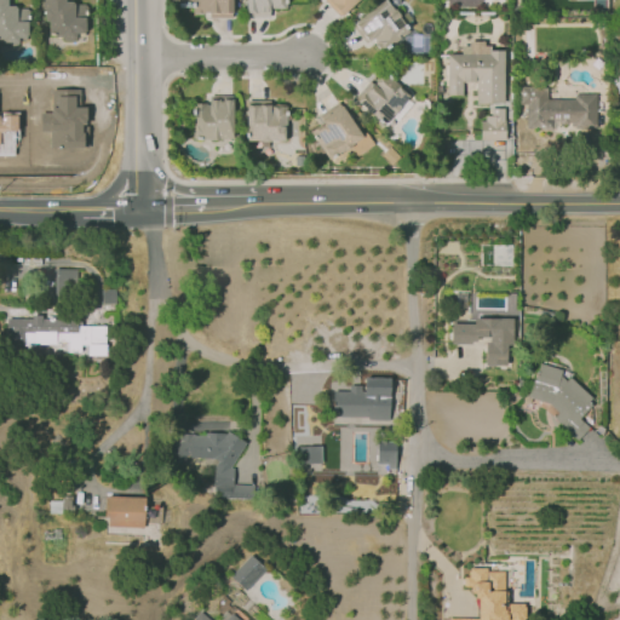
[(0,0),(7,0),(7,6),(15,6),(16,9),(28,9),(28,38),(19,38),(19,41),(17,45),(9,45),(5,44),(5,40),(0,40),(0,0)]
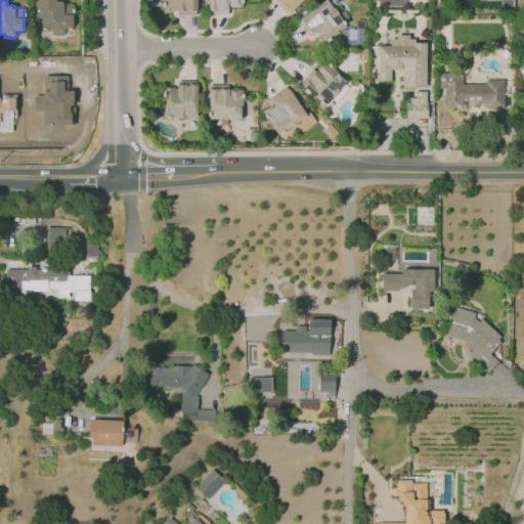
[(34,0),(54,0),(55,1),(61,1),(62,3),(72,3),(72,28),(64,29),(66,32),(63,34),(55,34),(52,32),(52,30),(41,29),(41,18),(37,18),(37,9),(35,9),(34,0)]
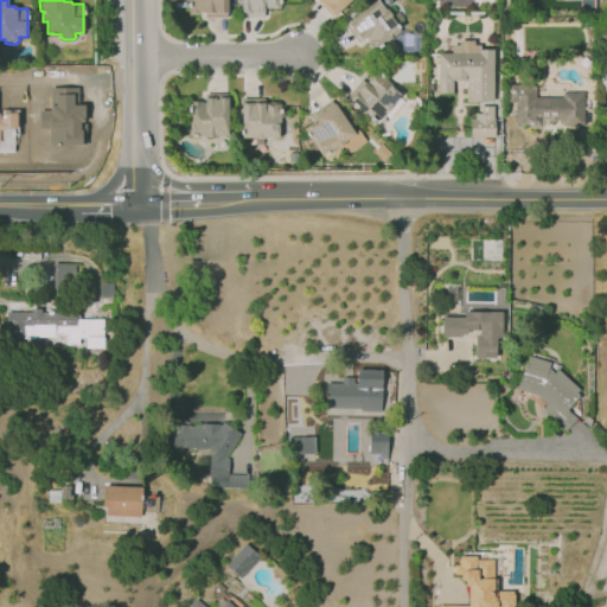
[(187,0),(227,0),(227,16),(204,16),(204,12),(187,12),(187,0)]
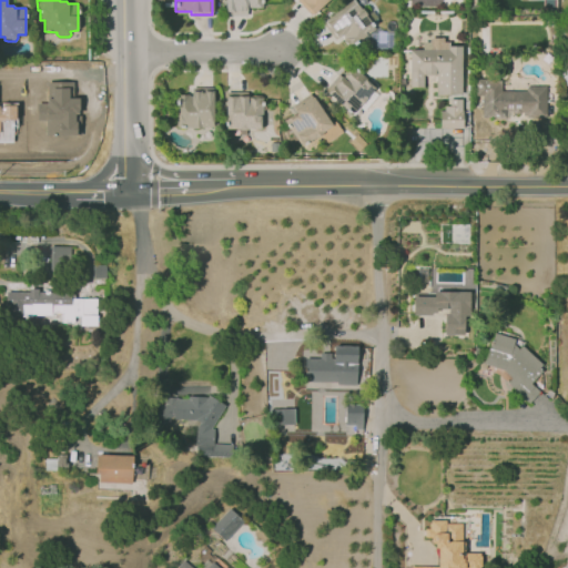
[(225,0),(262,0),(262,7),(246,7),(246,14),(225,14),(225,0)]
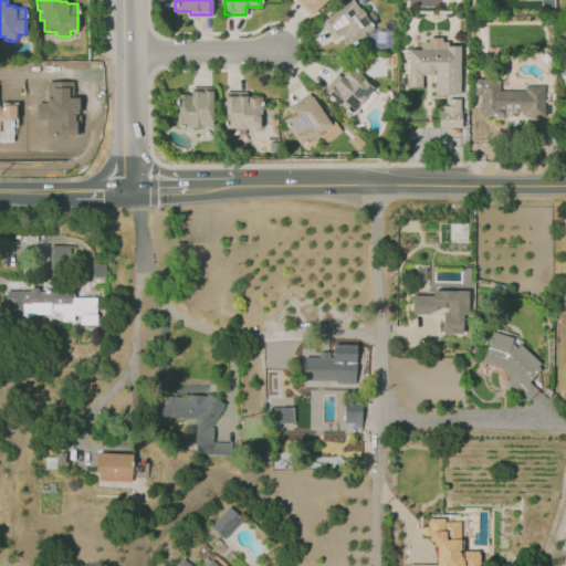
[(327,0),(311,16),(295,0),(327,0)]
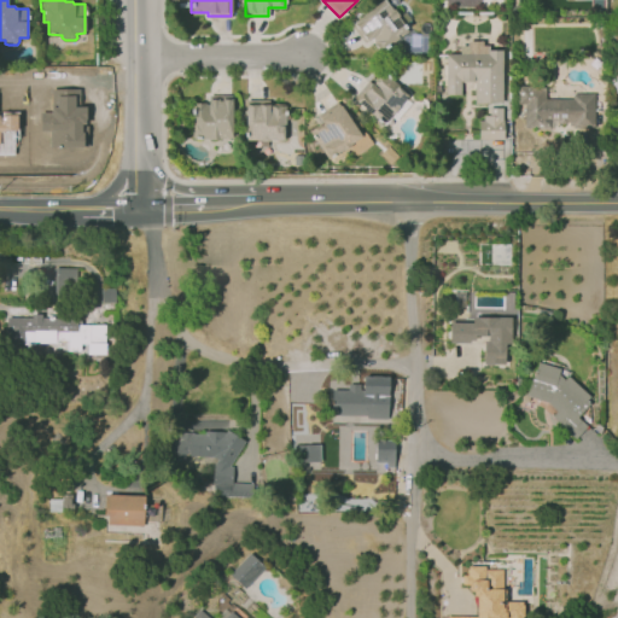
[(351,25),(384,0),(395,0),(410,21),(404,25),(408,30),(380,51),(371,39),(365,44),(351,25)]
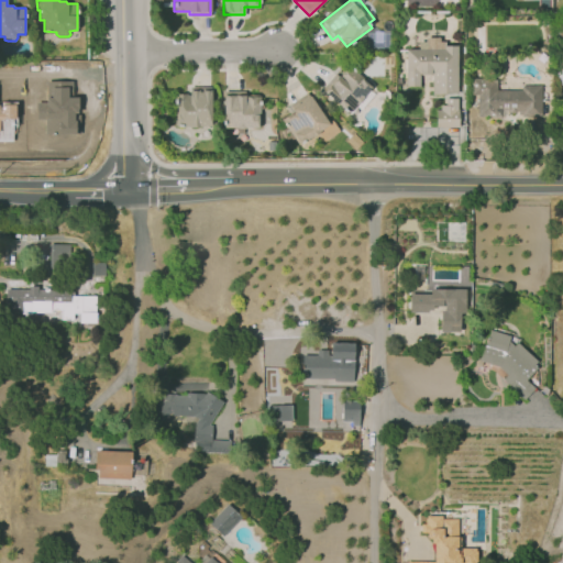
[(406,87),(406,50),(419,50),(419,42),(426,42),(426,37),(440,37),(440,41),(444,42),(444,46),(457,46),(456,92),(432,92),(433,72),(420,72),(419,87),(406,87)]
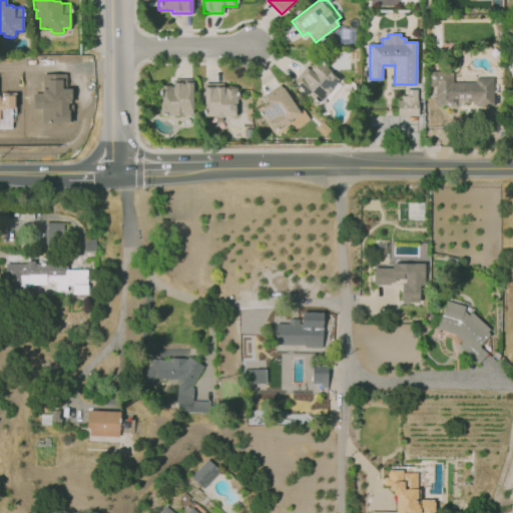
[(293,81),(320,103),(340,79),(316,59),(308,68),(306,66),(293,81)]
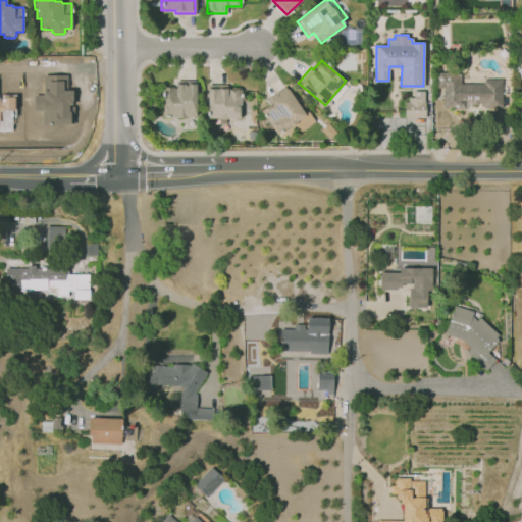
[(436,71),(461,71),(461,84),(483,84),(483,79),(502,79),(502,107),(481,107),(482,103),(444,103),(444,87),(436,87),(436,71)]
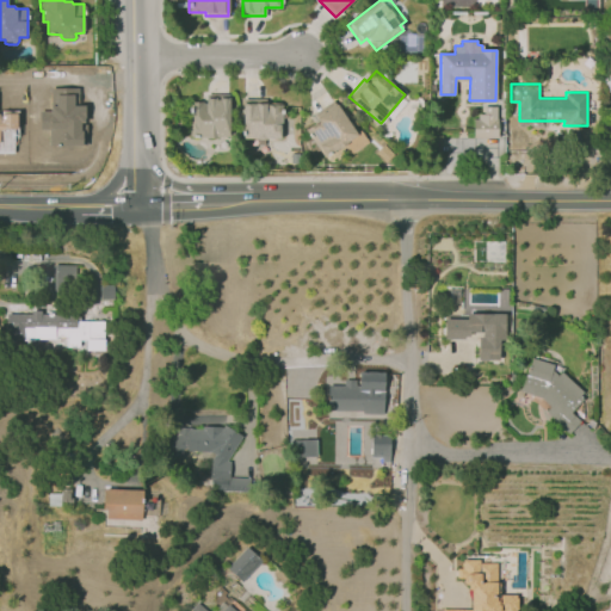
[(189,103),(189,136),(229,136),(229,94),(205,94),(205,102),(189,103)]
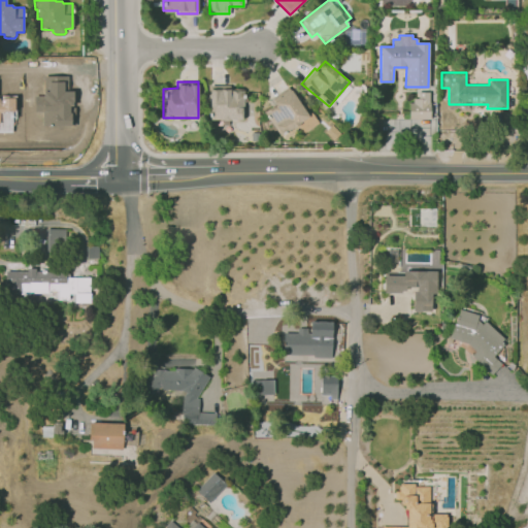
[(210,85),(209,118),(243,119),(244,89),(230,88),(230,86),(210,85)]
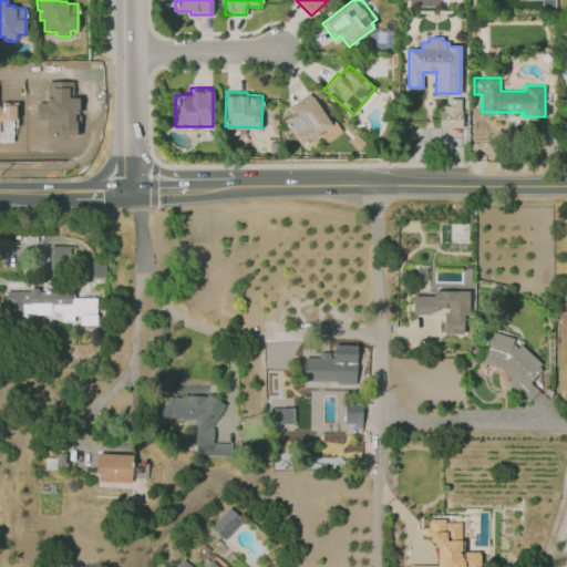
[(284,121),(301,146),(332,125),(309,92),(290,105),(297,114),(295,115),(294,114),(284,121)]
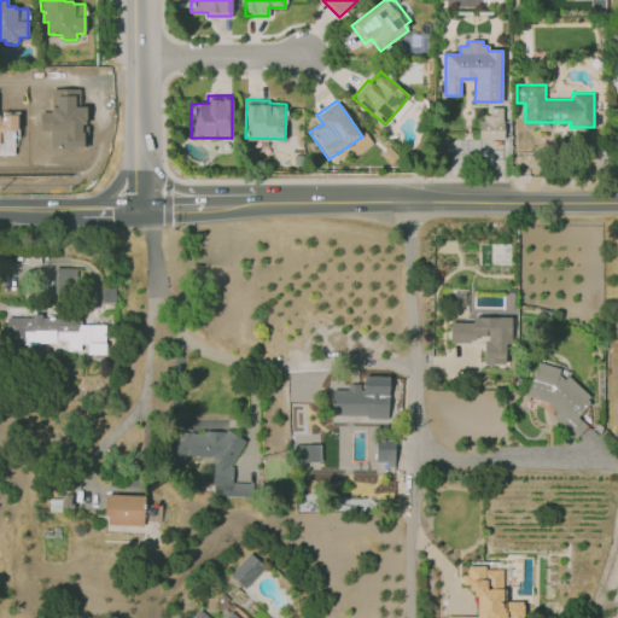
[(479,138),(479,121),(484,121),(484,116),(489,116),(489,106),(503,106),(503,138),(479,138)]
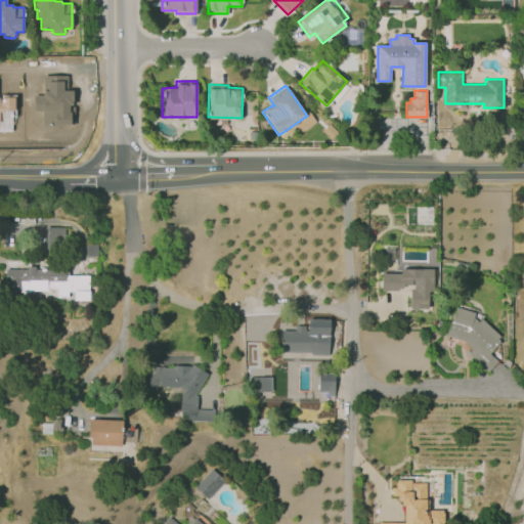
[(363,117),(379,117),(379,132),(363,132),(363,117)]
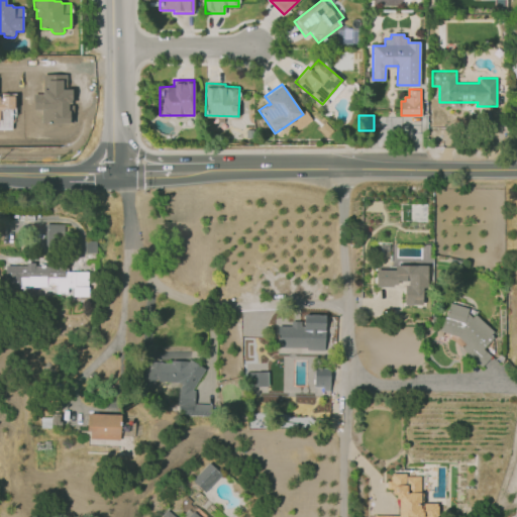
[(45,224),(65,224),(65,247),(45,247),(45,224)]
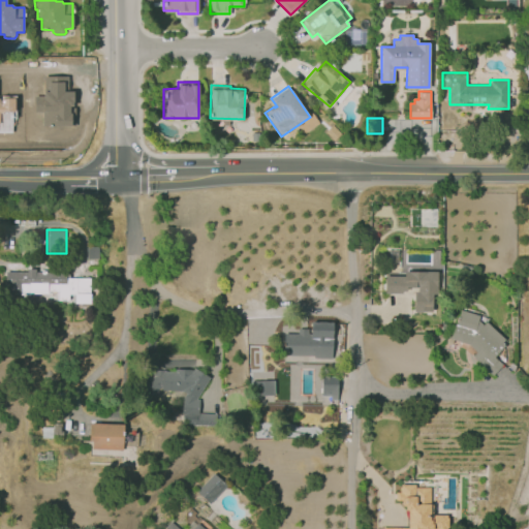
[(86,247),(99,247),(99,259),(87,260),(86,247)]
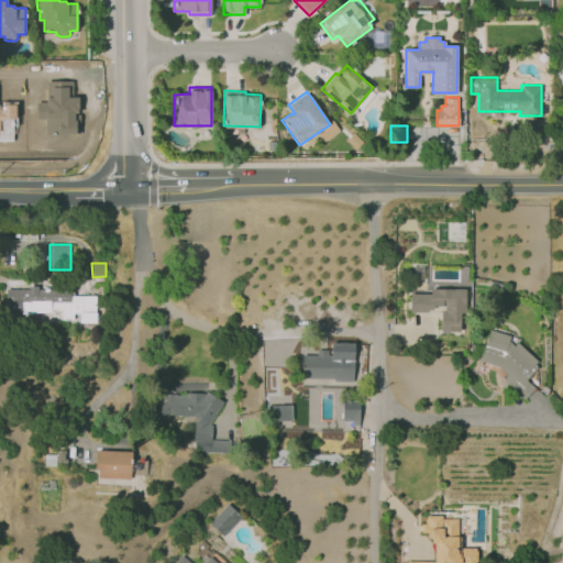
[(6,288),(70,288),(70,296),(96,296),(97,321),(59,321),(59,312),(30,312),(30,316),(6,316),(6,288)]
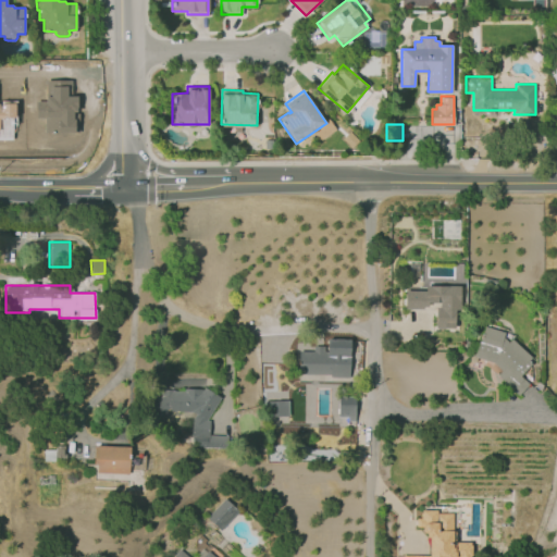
[(406,291),(426,291),(426,286),(460,286),(459,309),(444,308),(445,302),(428,301),(428,308),(406,308),(406,291)]
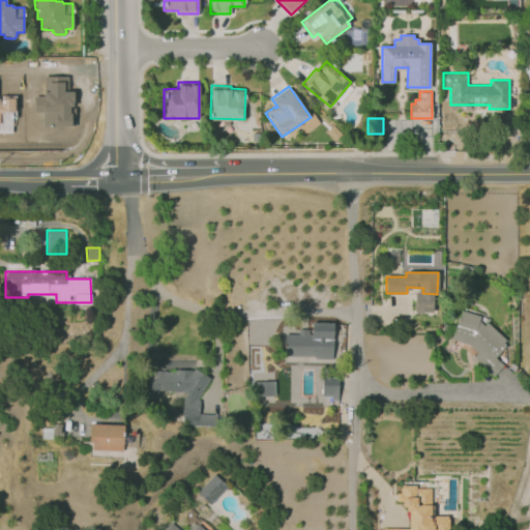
[(462,311),(480,316),(479,321),(484,325),(488,322),(506,341),(502,344),(506,347),(495,357),(503,365),(494,377),(473,357),(477,353),(469,344),(451,339),(462,311)]
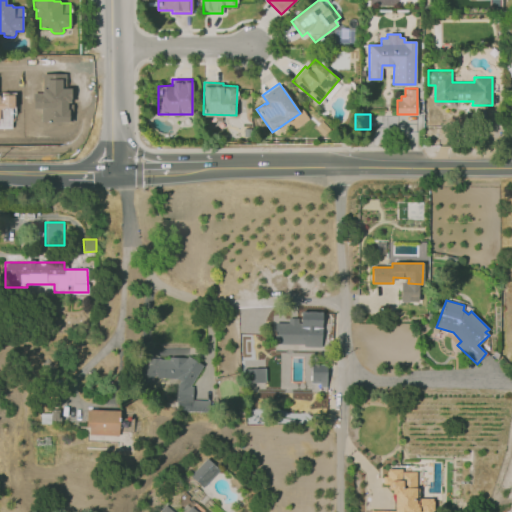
[(301,311),(322,311),(322,328),(327,328),(326,346),(274,345),(275,323),(289,323),(289,318),(298,318),(298,323),(300,323),(301,311)]
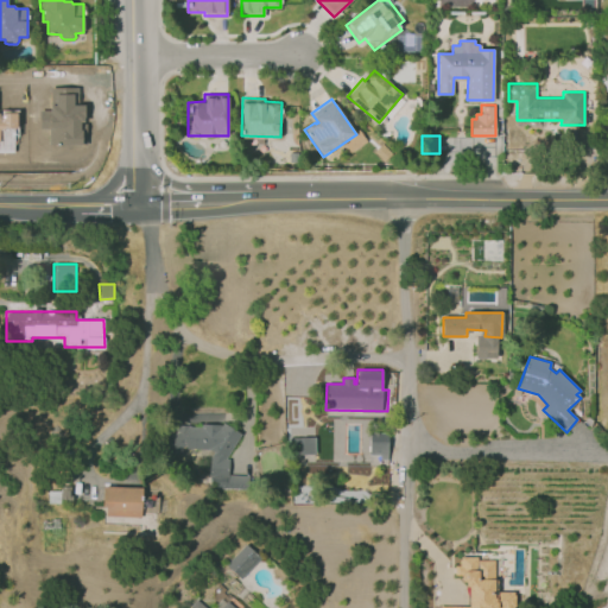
[(177,424),(190,425),(190,426),(201,428),(201,424),(220,424),(220,428),(223,423),(241,435),(226,460),(229,460),(228,475),(248,475),(248,491),(225,491),(225,477),(209,477),(209,458),(214,453),(209,449),(185,449),(185,445),(170,455),(163,439),(176,434),(177,424)]
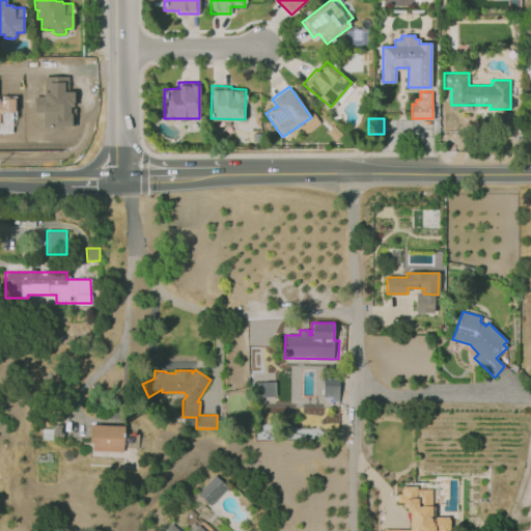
[(323,378),(338,378),(338,401),(332,401),(332,397),(323,397),(323,378)]
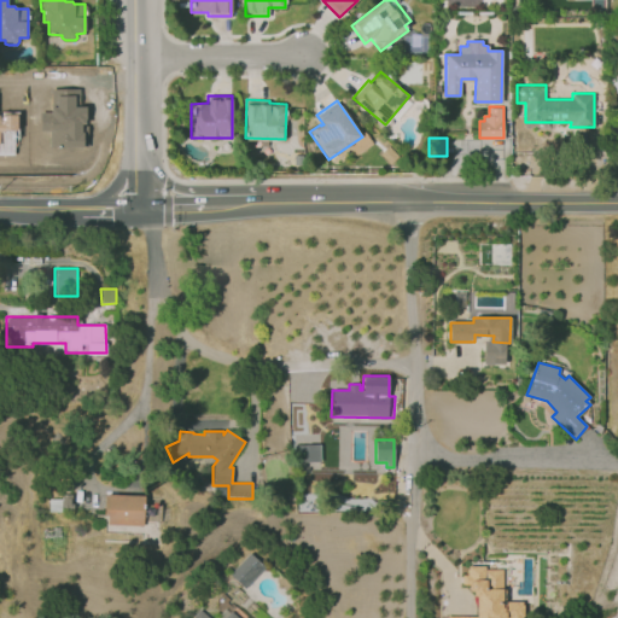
[(293,444),(320,444),(320,462),(293,462),(293,444)]
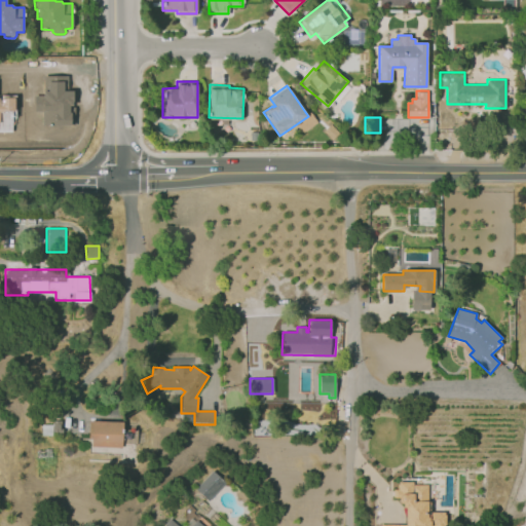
[(89,420),(122,421),(122,447),(91,447),(91,439),(89,438),(89,420)]
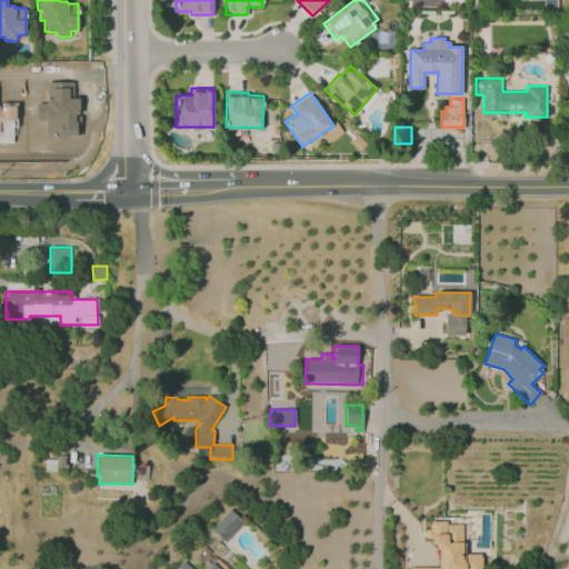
[(229,509),(243,522),(226,541),(211,529),(229,509)]
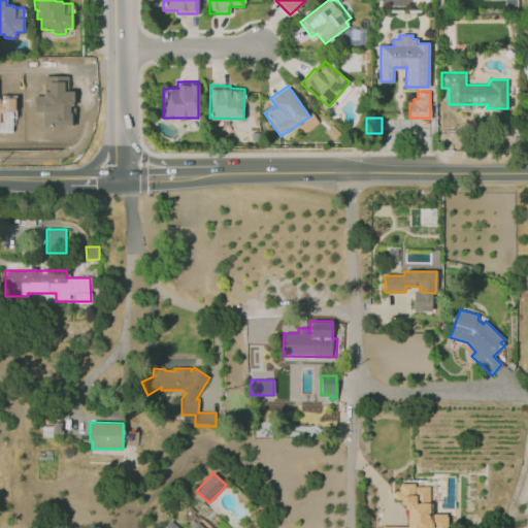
[(400,483),(415,484),(415,486),(430,486),(429,514),(449,514),(449,527),(382,527),(382,526),(406,526),(406,509),(404,509),(404,505),(399,505),(399,499),(395,499),(395,491),(399,491),(399,486),(400,486),(400,483)]
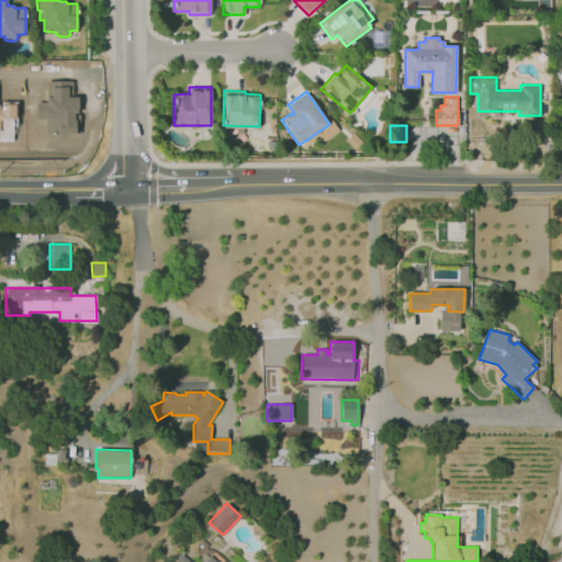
[(215,561),(203,552),(194,561),(191,561),(180,553),(172,561),(215,561)]
